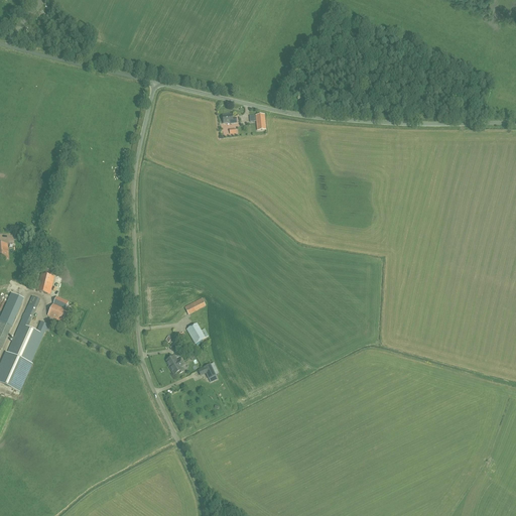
[(232,115),(223,116),(224,124),(230,123),(230,124),(237,123),(236,119),(232,119),(232,115)]
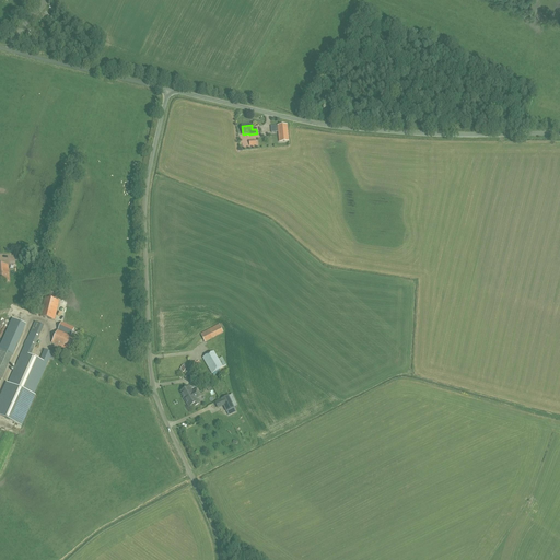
[(289,141),(287,125),(278,126),(279,142),(289,141)]
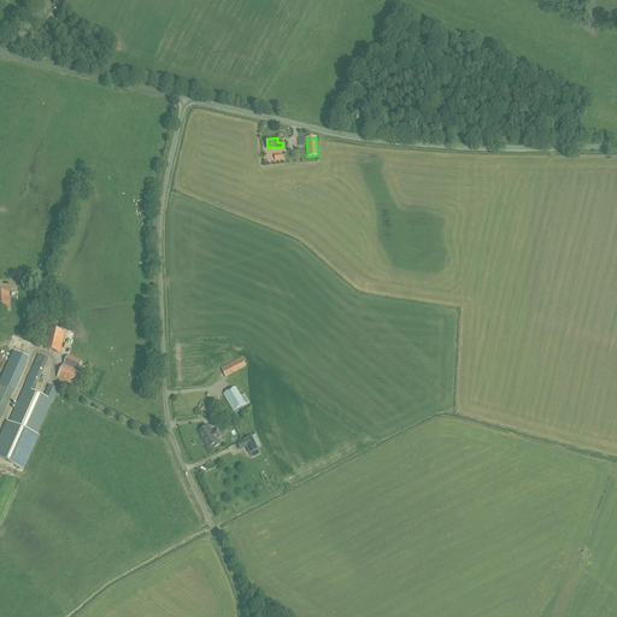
[(287,151),(287,168),(299,168),(300,151),(287,151)]
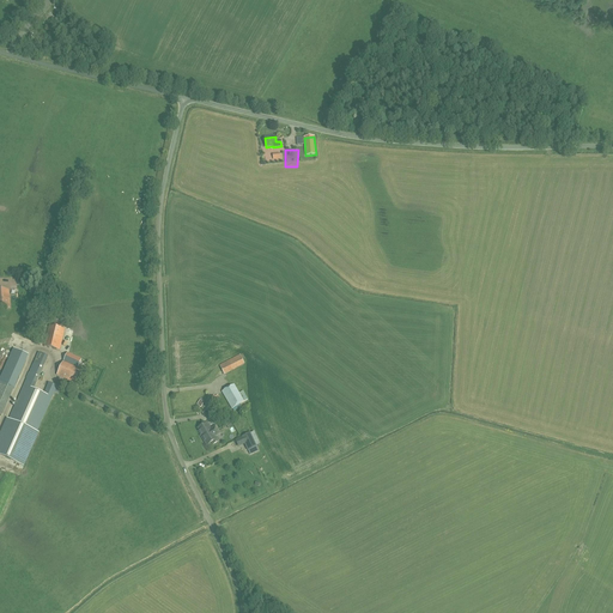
[(0,308),(10,308),(8,290),(0,290),(0,308)]
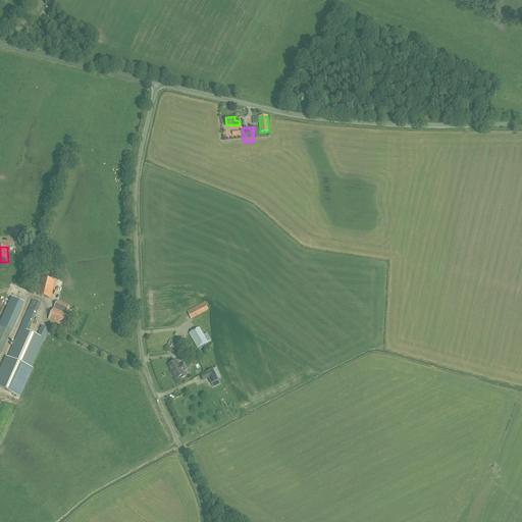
[(51,299),(55,280),(42,277),(37,296),(51,299)]
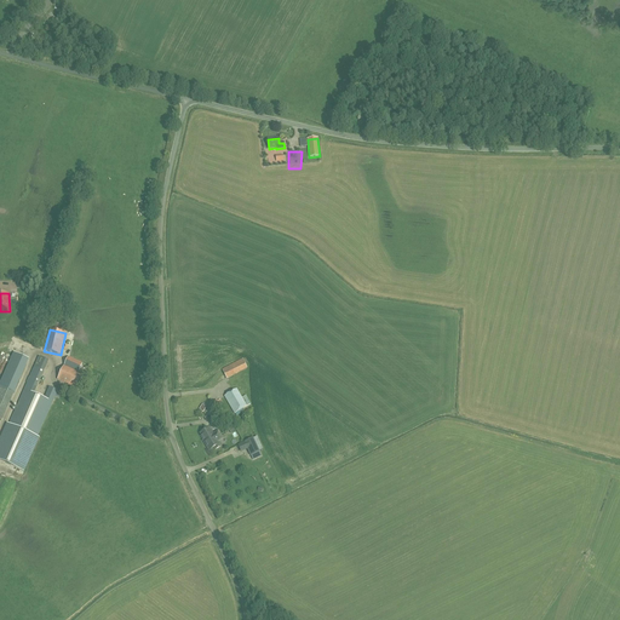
[(0,384),(0,386),(13,392),(28,361),(13,354),(0,384)]
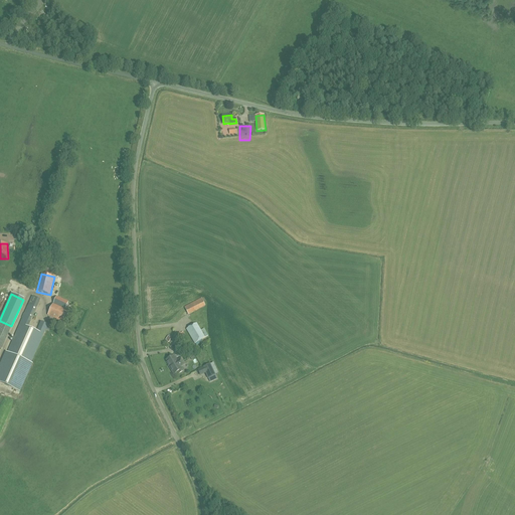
[(31,363),(46,330),(49,331),(51,326),(41,321),(39,326),(37,331),(28,327),(41,299),(33,296),(8,352),(6,352),(0,364),(0,382),(9,386),(20,391),(26,378),(32,363),(31,363)]
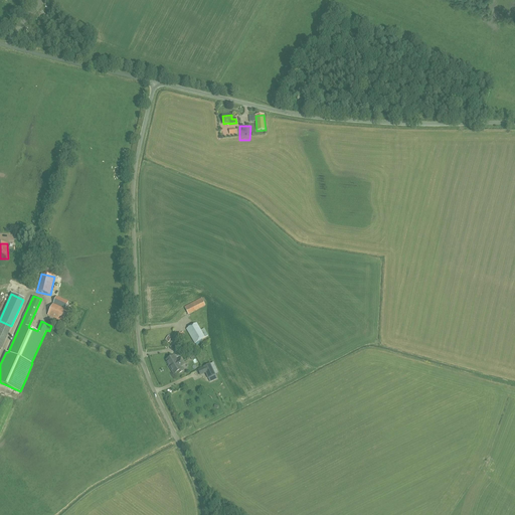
[(65,323),(70,311),(65,309),(68,302),(56,297),(48,315),(65,323)]
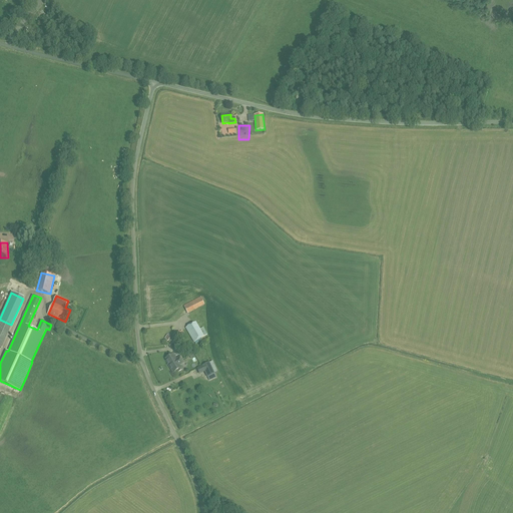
[(187,314),(204,305),(200,297),(183,306),(187,314)]
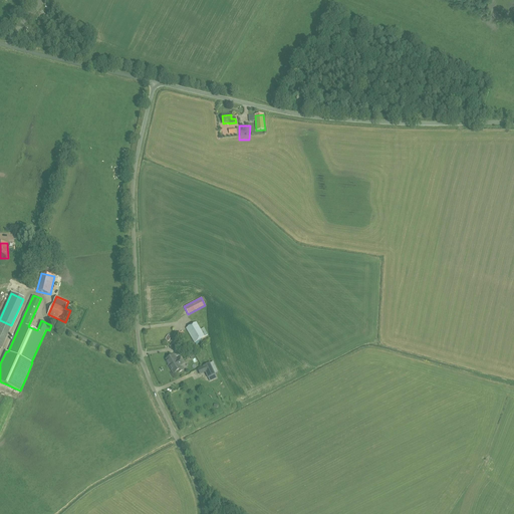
[(199,326),(196,322),(186,328),(195,343),(208,335),(202,324),(199,326)]
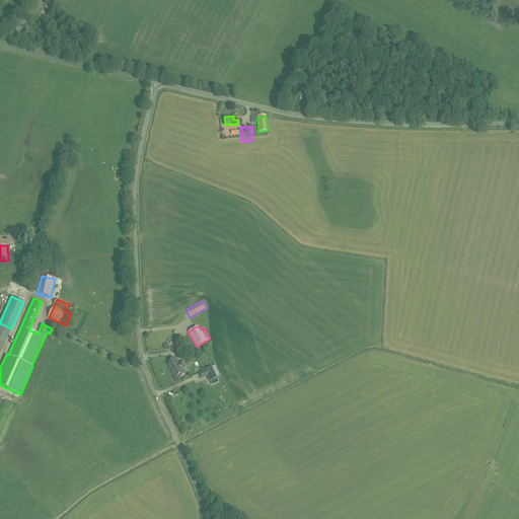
[(178,363),(175,358),(167,363),(170,368),(171,368),(172,370),(171,371),(175,377),(179,374),(180,376),(184,374),(181,369),(187,367),(182,361),(178,363)]
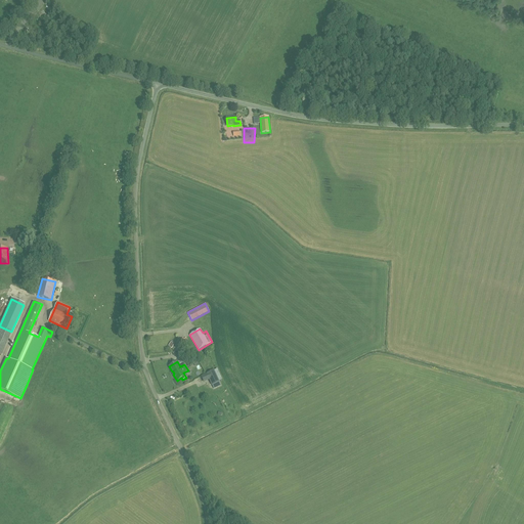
[(212,386),(220,382),(215,370),(207,374),(212,386)]
